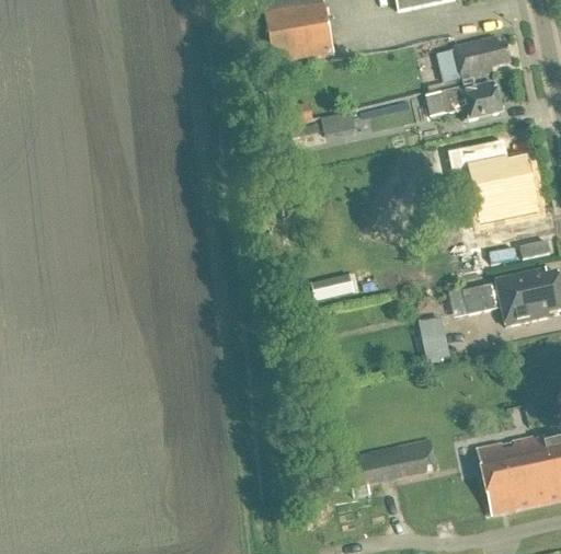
[(272,65),(332,54),(322,0),(263,0),(265,13),(263,13),(272,65)]
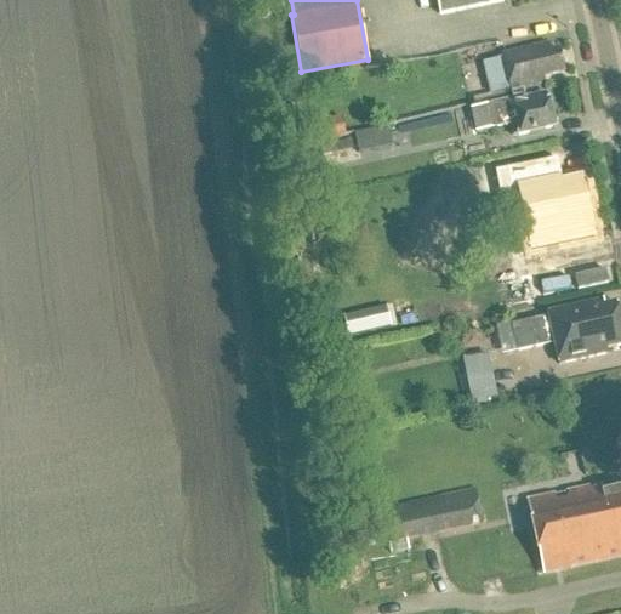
[(437,0),(439,11),(494,0),(437,0)]
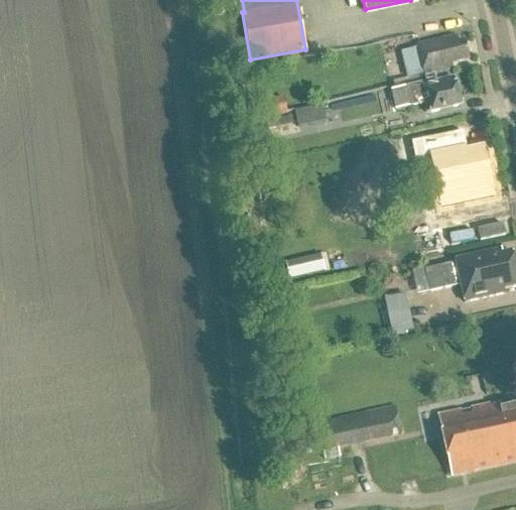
[(458,39),(457,33),(416,42),(424,75),(454,68),(452,61),(470,56),(465,38),(458,39)]
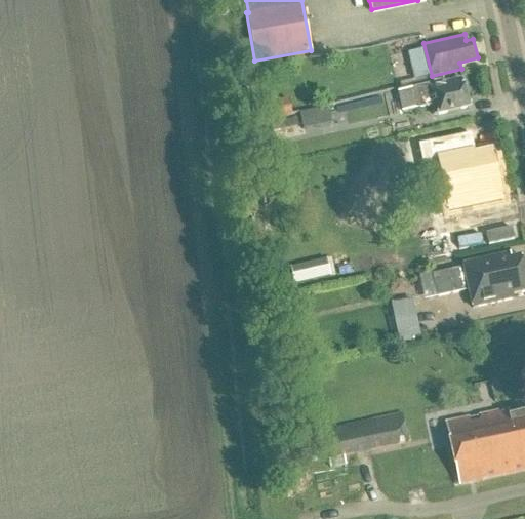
[(468,103),(472,100),(470,93),(466,92),(462,77),(461,78),(444,82),(444,83),(439,84),(439,82),(429,84),(429,82),(413,86),(399,89),(403,110),(433,103),(435,114),(468,106),(468,107),(469,106),(468,103)]
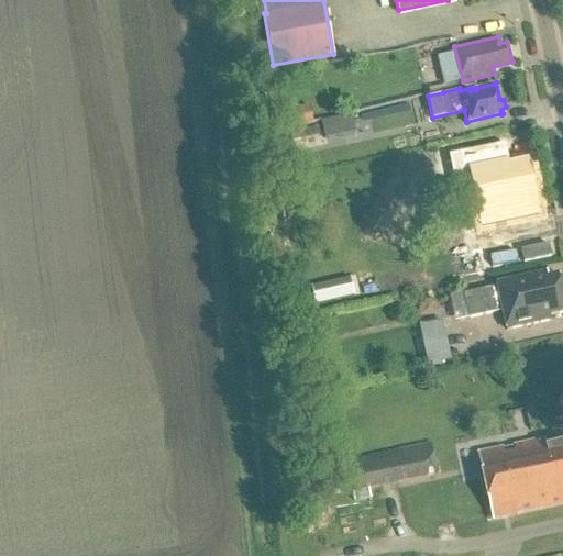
[(309,104),(282,110),(285,125),(312,120),(309,104)]
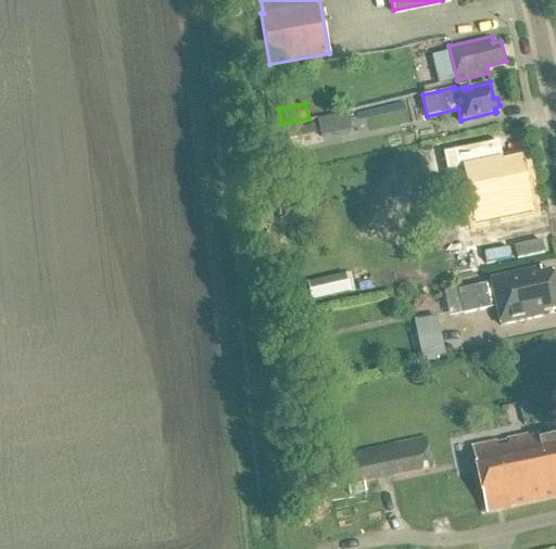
[(332,113),(317,116),(321,135),(337,131),(332,113)]
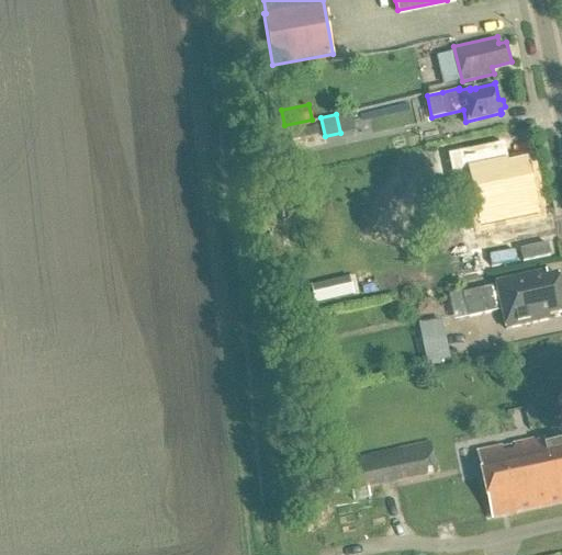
[(529,207),(535,206),(527,160),(508,163),(503,135),(453,143),(458,170),(473,168),(482,215),(498,213),(498,217),(516,214),(530,212),(529,207)]
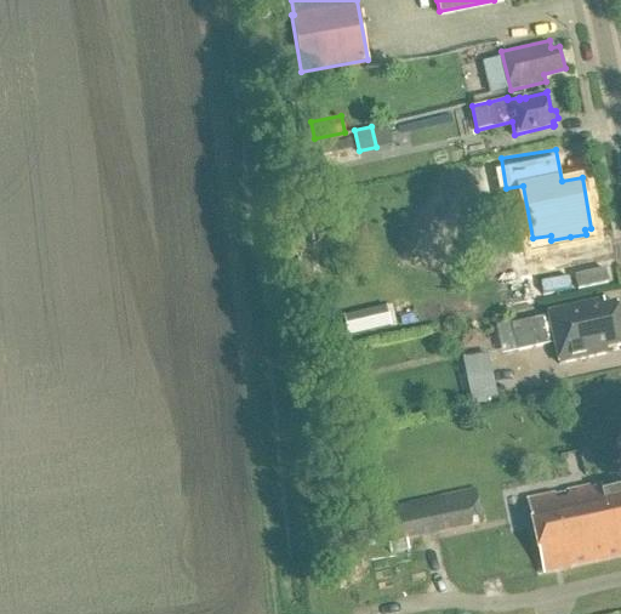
[(605,303),(604,297),(602,297),(548,310),(548,313),(511,322),(517,348),(554,340),(559,360),(607,350),(605,346),(620,341),(620,318),(617,301),(605,303)]
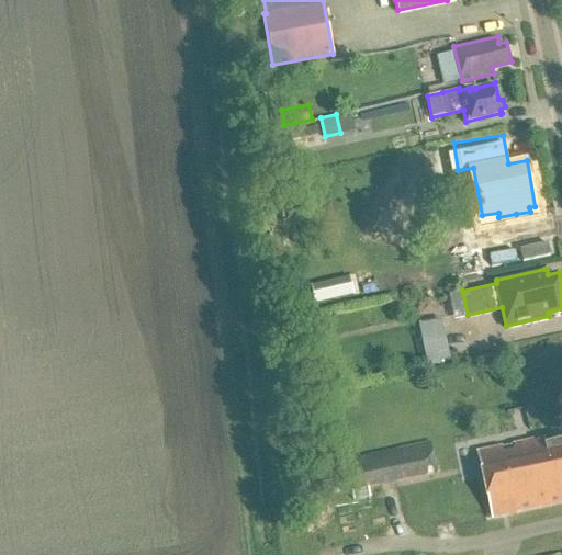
[(333,279),(336,296),(355,292),(350,274),(333,279)]
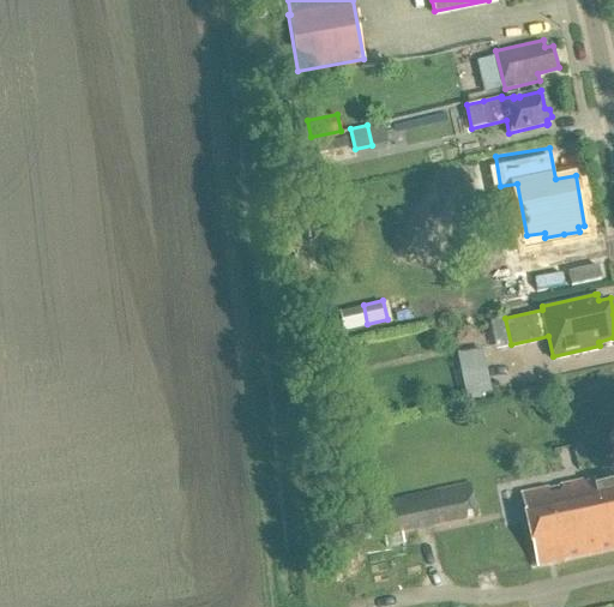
[(489,340),(464,346),(475,390),(500,384),(489,340)]
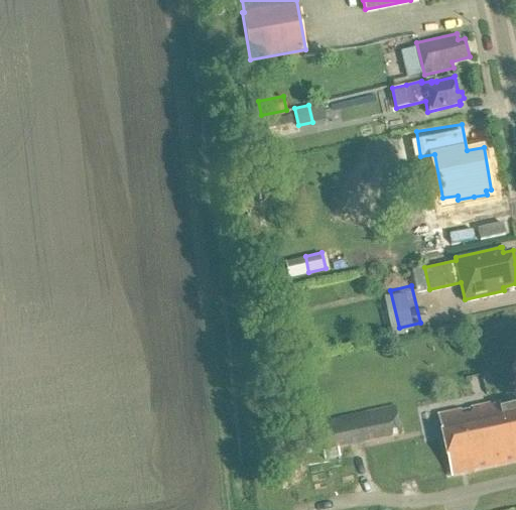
[(500,399),(438,413),(448,461),(470,456),(473,469),(515,459),(515,400),(501,404),(500,399)]
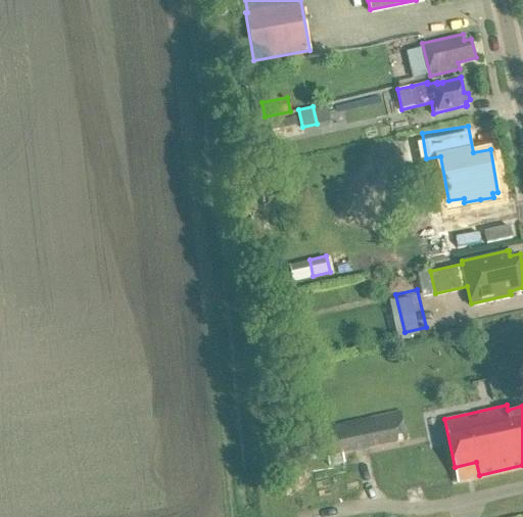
[(319,456),(406,436),(399,406),(313,425),(319,456)]
